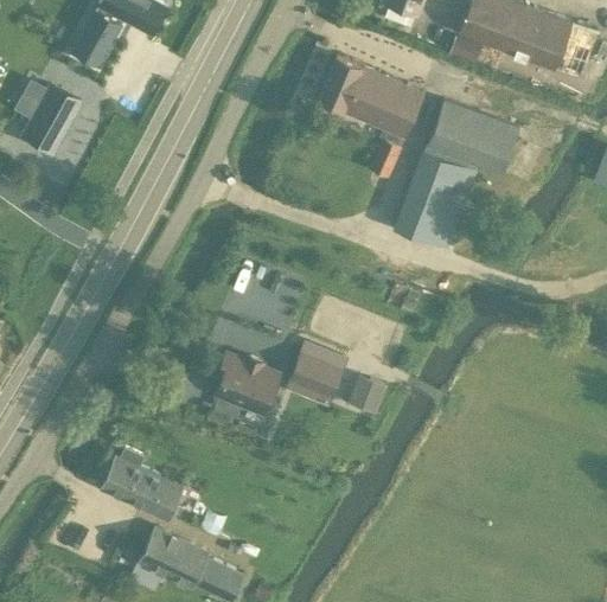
[(152,32),(166,6),(154,0),(101,0),(80,39),(104,52),(125,17),(152,32)]
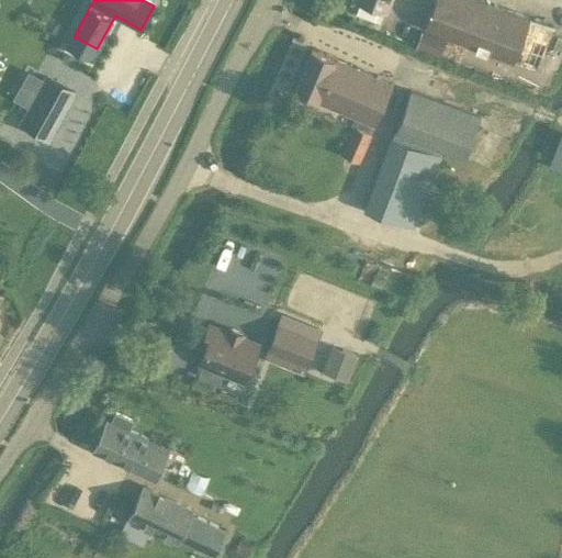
[(397,0),(401,1),(400,0),(358,0),(357,3),(386,13),(391,0),(397,0)]
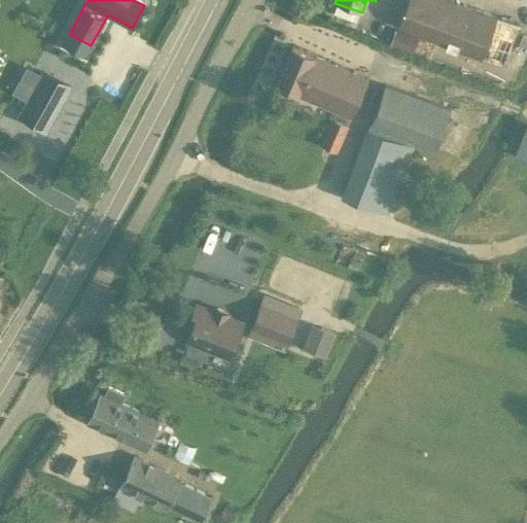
[(504,69),(520,28),(445,0),(408,0),(397,29),(504,69)]
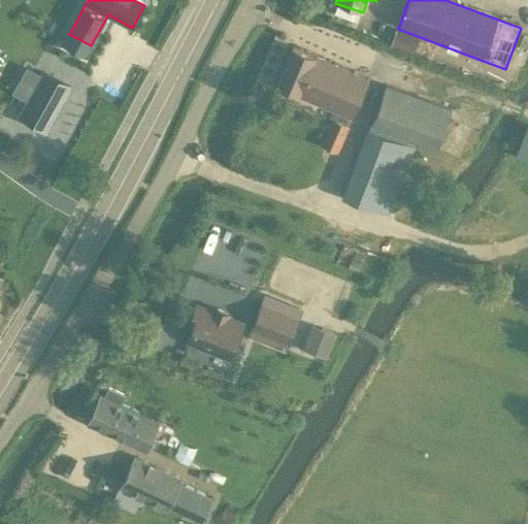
[(396,35),(390,51),(413,59),(418,43),(396,35)]
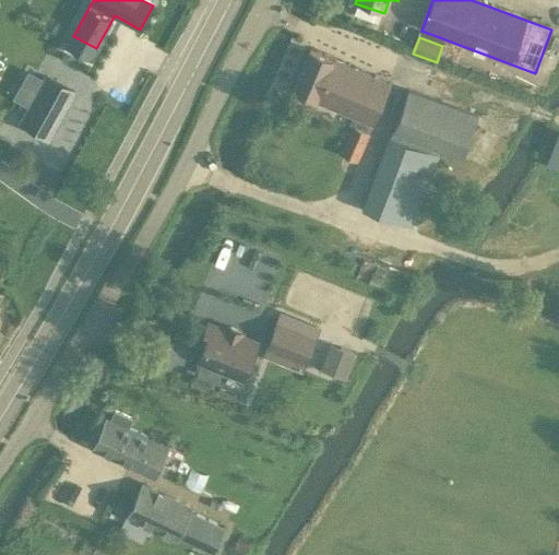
[(309,52),(292,95),(353,121),(349,129),(353,130),(354,128),(370,136),(372,130),(391,87),(309,52)]
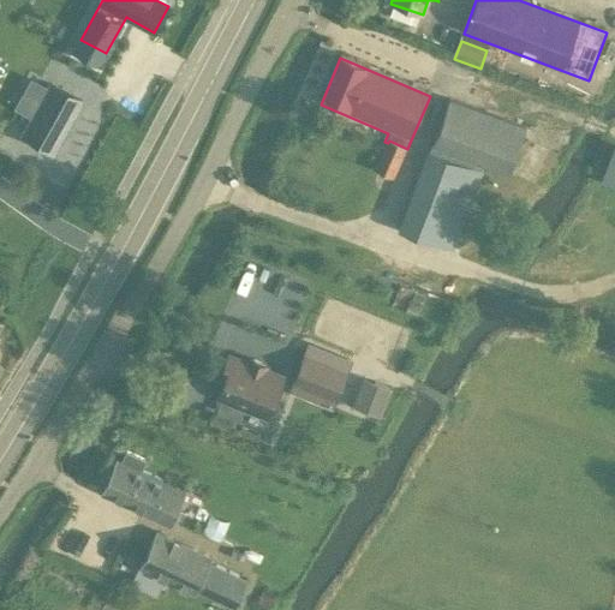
[(51,85),(21,141),(54,159),(84,103),(51,85)]
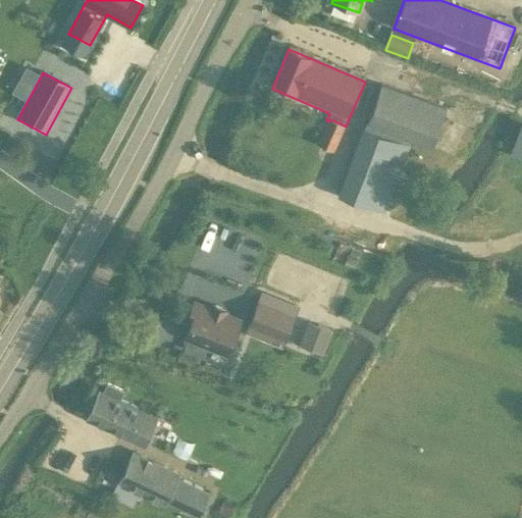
[(431,152),(447,112),(381,88),(341,198),(384,214),(411,145),(431,152)]
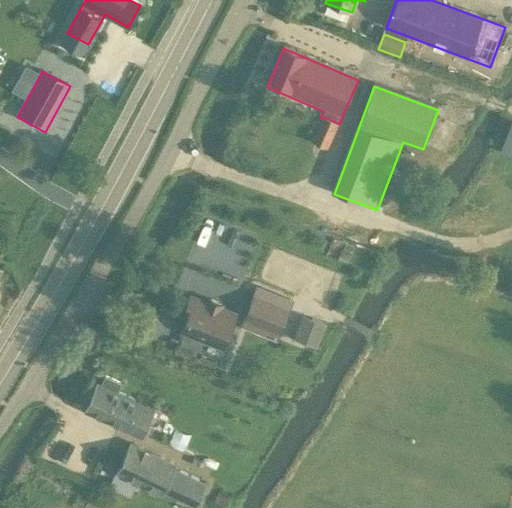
[(327,150),(339,124),(324,117),(323,119),(312,143),(327,150)]
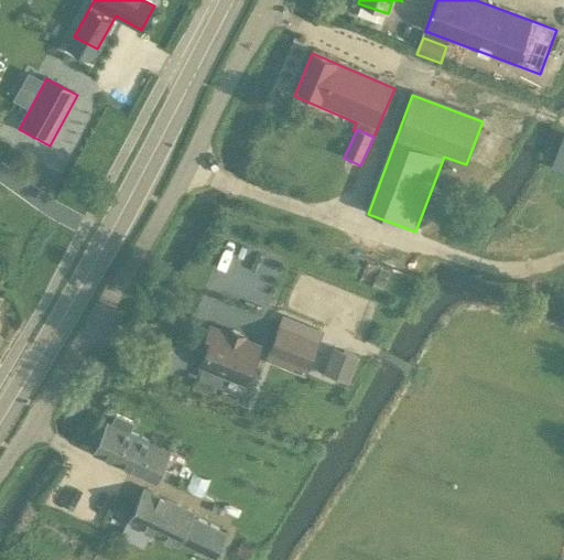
[(563,174),(563,135),(562,133),(549,169),(563,174)]
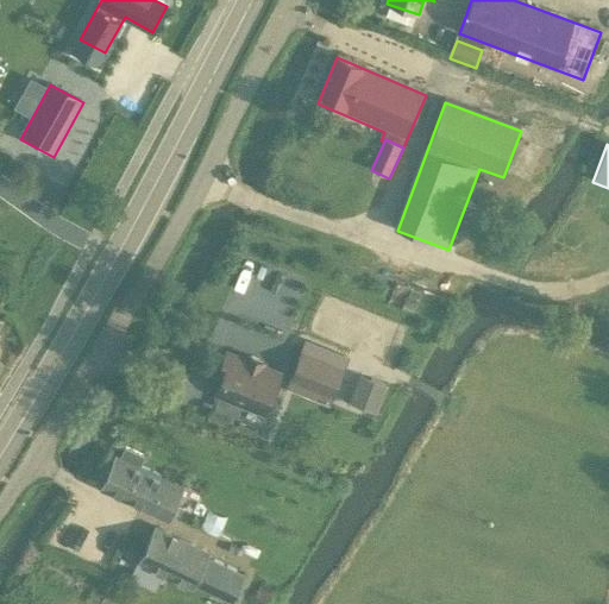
[(220,381),(213,401),(265,421),(283,376),(226,353),(217,379),(220,381)]
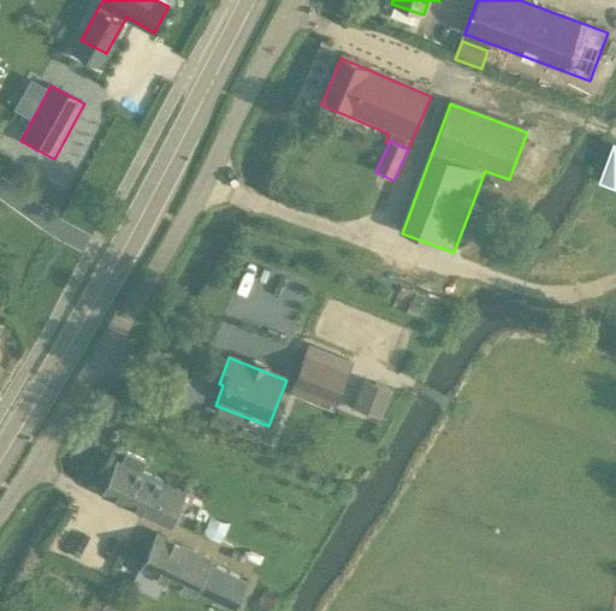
[(349,374),(304,357),(289,397),(333,415),(349,374)]
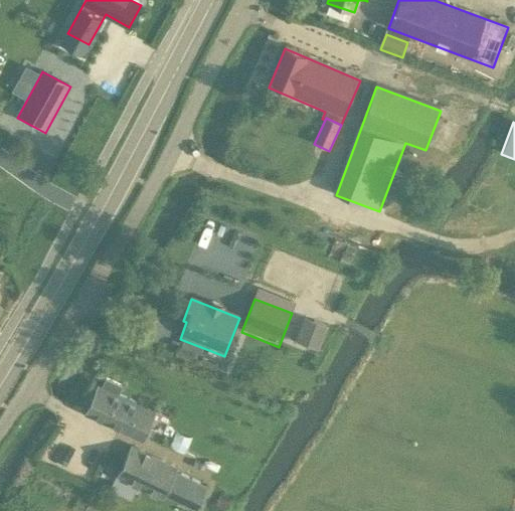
[(314,324),(305,346),(319,351),(328,329),(314,324)]
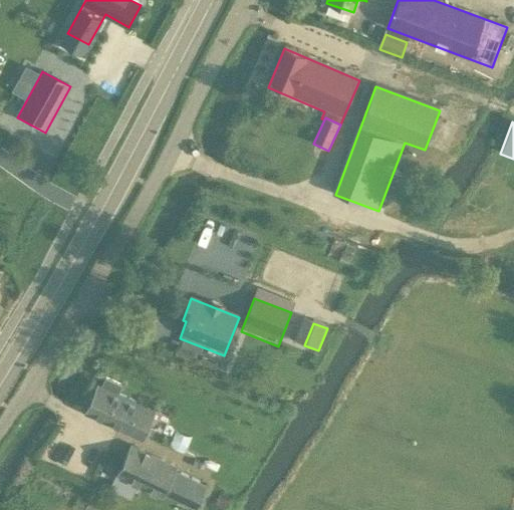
[(97,388),(85,414),(142,440),(155,414),(117,397),(121,388),(106,380),(101,390),(97,388)]
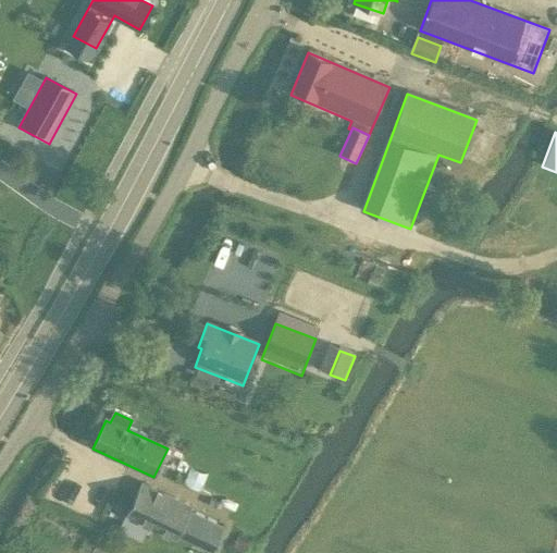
[(141,487),(127,518),(131,520),(176,541),(201,552),(215,552),(226,530),(189,513),(192,510),(141,487)]
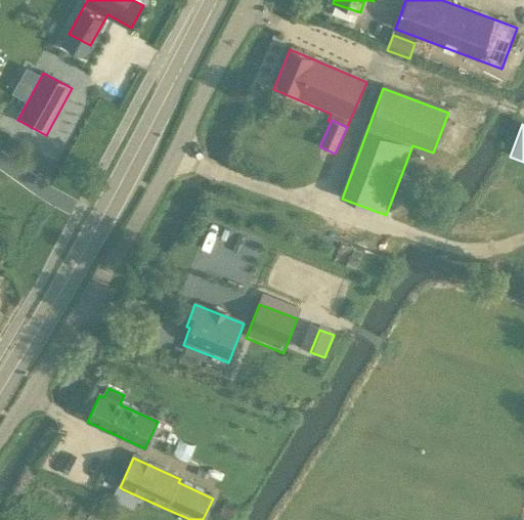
[(224,508),(220,517),(224,519),(229,519),(232,513),(224,508)]
